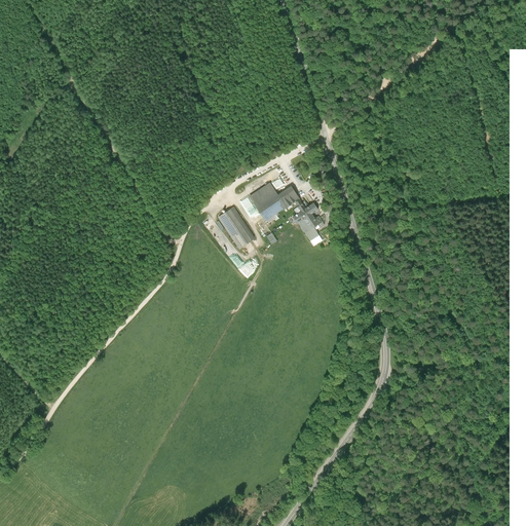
[(257,209),(277,195),(270,184),(250,197),(257,209)]
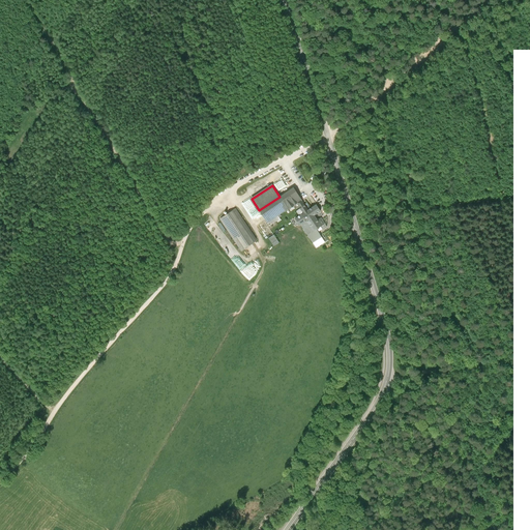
[(296,205),(300,210),(304,207),(300,201),(301,200),(293,187),(280,197),(259,210),(268,224),(296,205)]
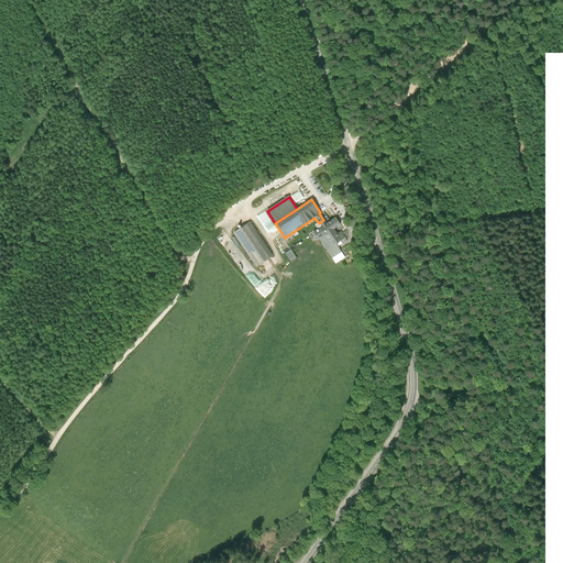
[(319,231),(316,233),(320,240),(326,235),(333,246),(337,244),(341,242),(345,239),(341,231),(337,233),(334,231),(341,227),(335,218),(327,224),(323,220),(319,223),(316,227),(319,231)]
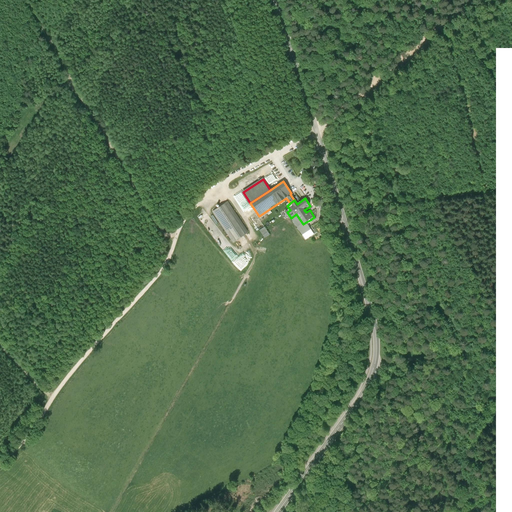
[(227,201),(212,211),(233,241),(247,231),(227,201)]
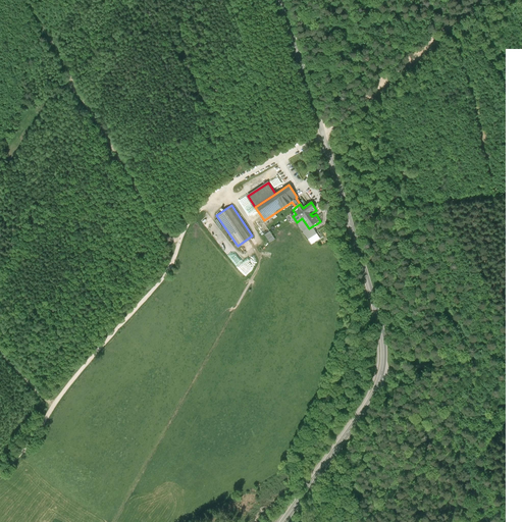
[(309,228),(302,218),(297,222),(308,240),(316,235),(312,226),(309,228)]
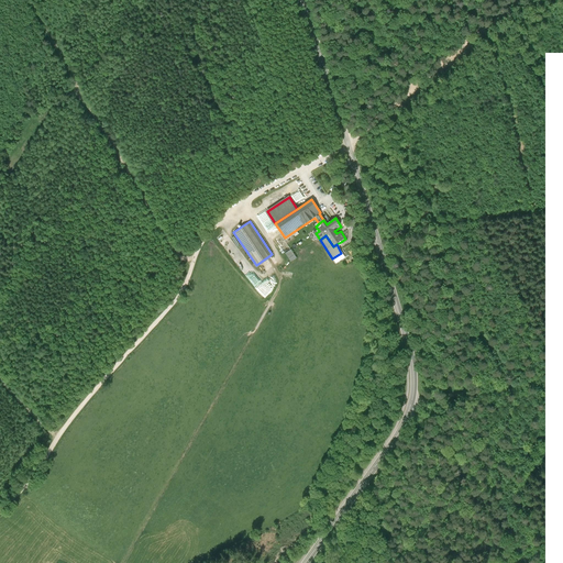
[(231,239),(223,245),(227,251),(228,250),(230,253),(238,247),(231,239)]
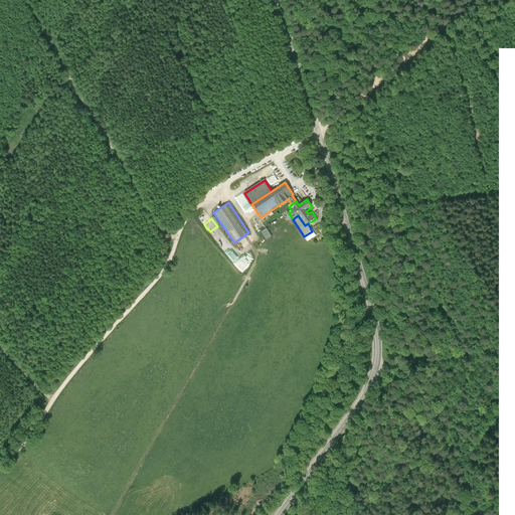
[(266,238),(271,235),(267,227),(262,230),(266,238)]
